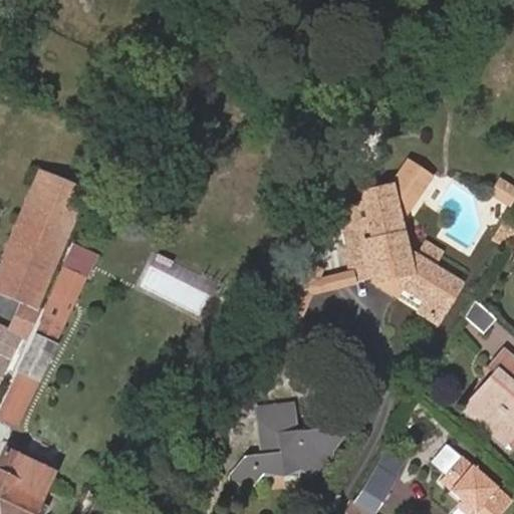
[(387,188),(362,193),(357,193),(359,203),(346,206),(350,224),(342,225),(348,252),(343,253),(347,271),(349,277),(366,273),(367,277),(367,278),(368,283),(388,280),(424,303),(418,313),(435,324),(460,285),(434,269),(415,257),(406,252),(400,225),(430,178),(408,163),(392,186),(387,188)]
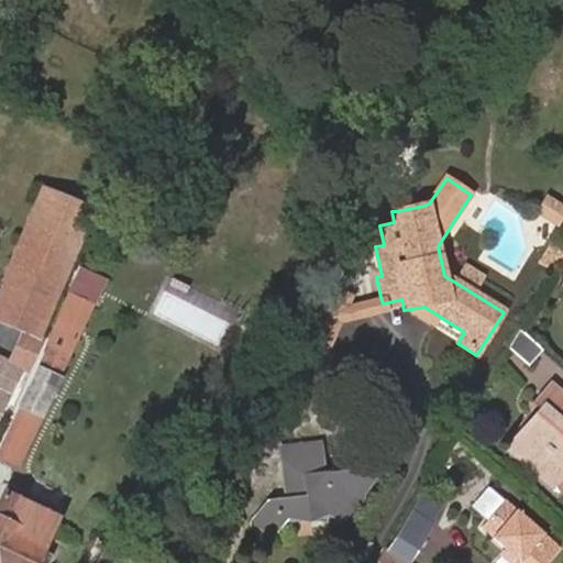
[(392,189),(397,211),(423,206),(418,183),(392,189)]
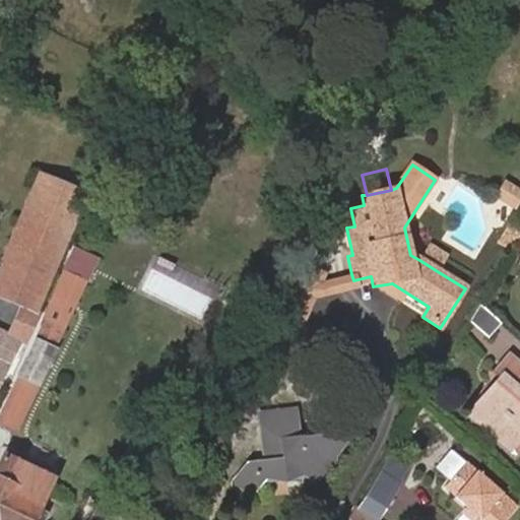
[(25,346),(39,316),(36,314),(85,194),(40,175),(3,261),(5,262),(0,275),(0,300),(19,309),(7,336),(0,332),(0,379),(19,343),(25,346)]
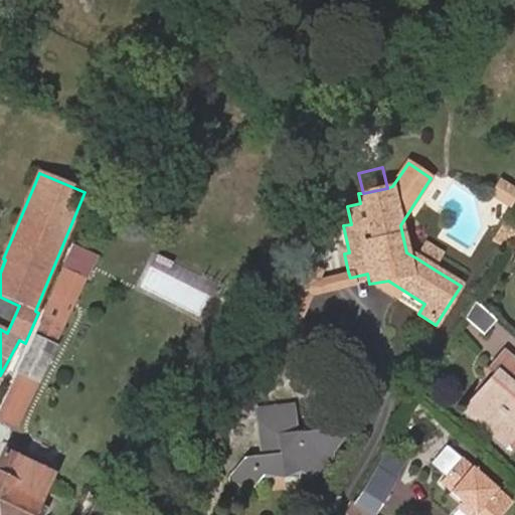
[(497,189),(514,199),(514,196),(514,191),(500,183),(497,189)]
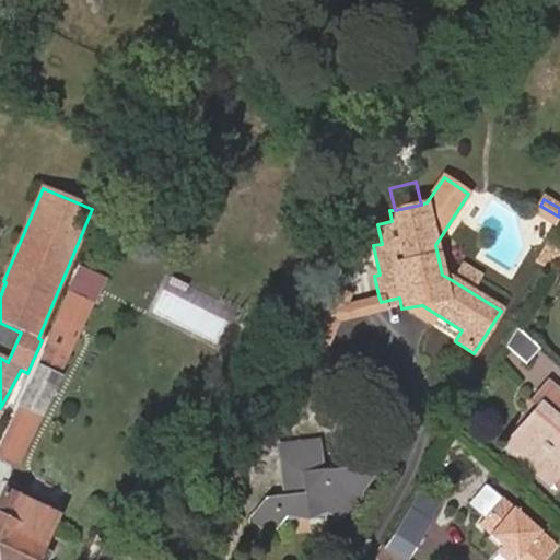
[(555,224),(559,217),(540,206),(536,212),(555,224)]
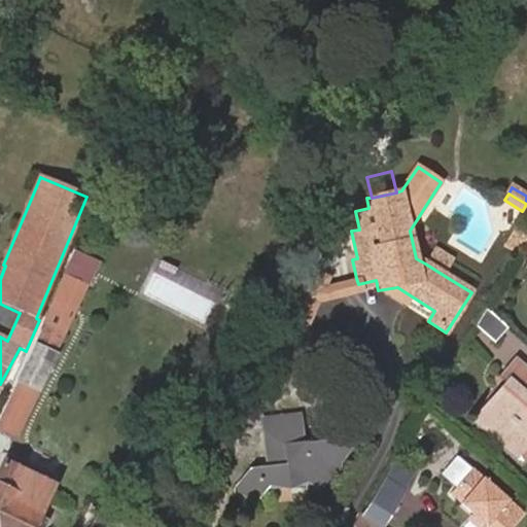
[(526,240),(526,231),(516,225),(501,247),(517,256),(526,240)]
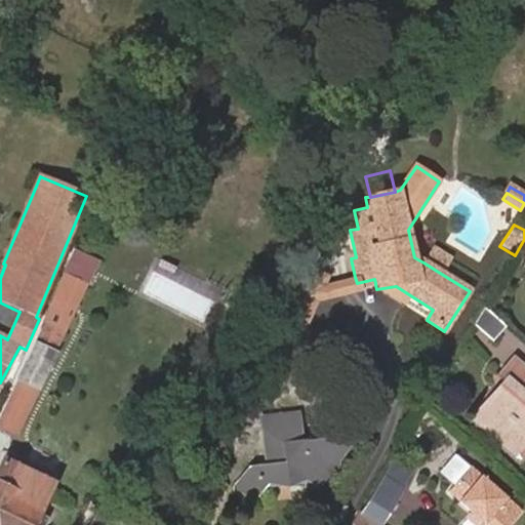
[(433,246),(423,263),(443,275),(453,258),(433,246)]
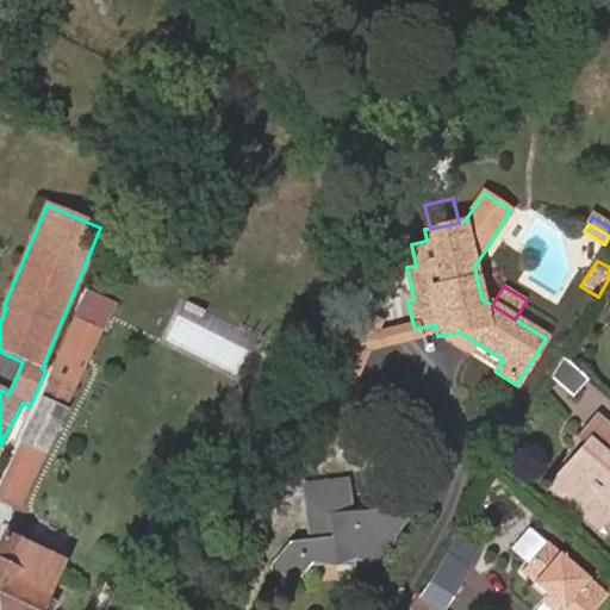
[(101,330),(113,303),(88,291),(75,318),(101,330)]
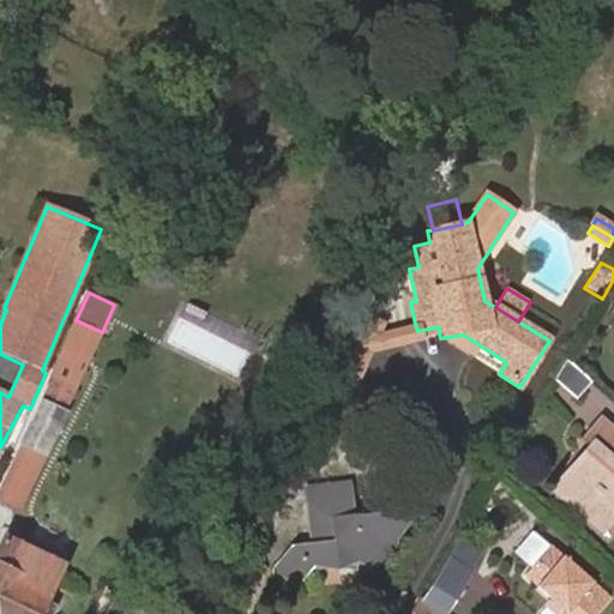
[(359,312),(331,374),(354,384),(369,347),(375,333),(380,320),(359,312)]
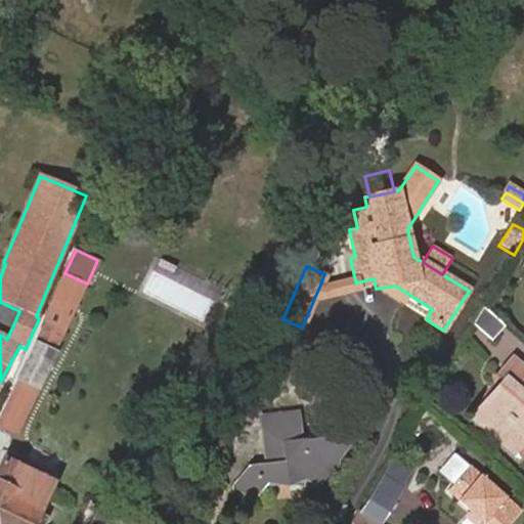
[(87,284),(64,273),(56,294),(77,304),(87,284)]
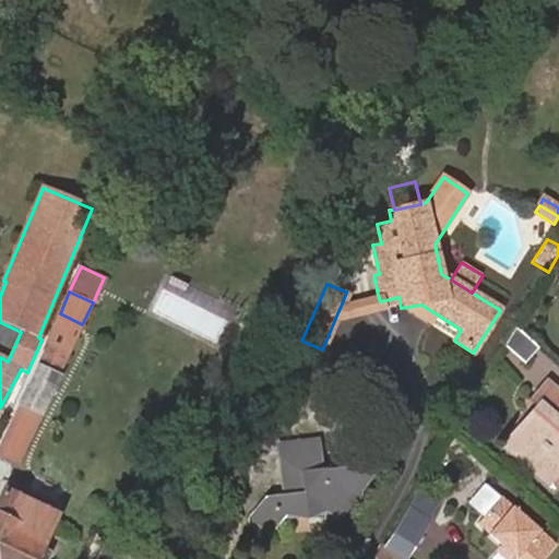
[(342,304),(336,316),(400,301),(399,297),(380,301),(378,295),(342,304)]
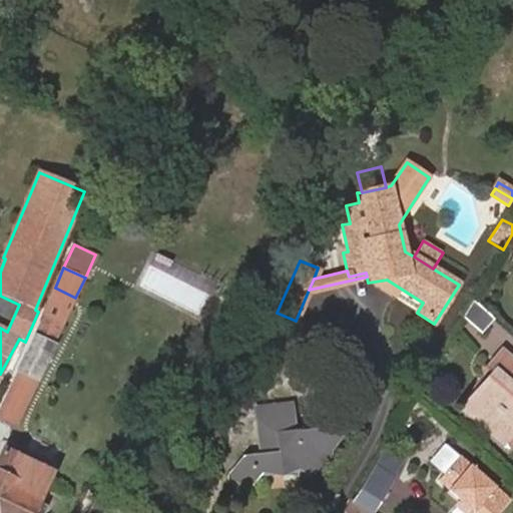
[(63,325),(75,298),(55,288),(42,316),(63,325)]
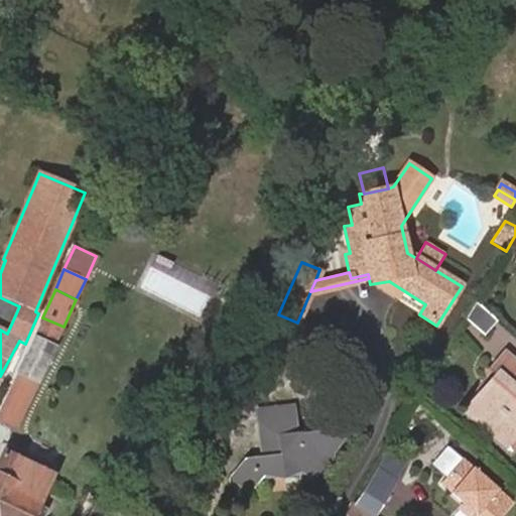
[(498,320),(476,301),(466,318),(485,335),(498,320)]
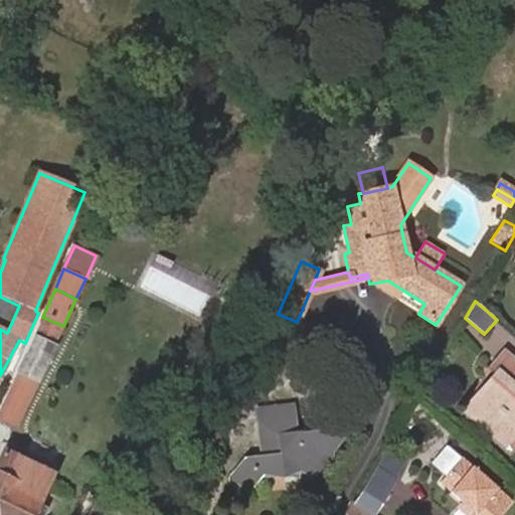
[(63,326),(42,317),(0,411),(0,421),(16,428),(63,326)]
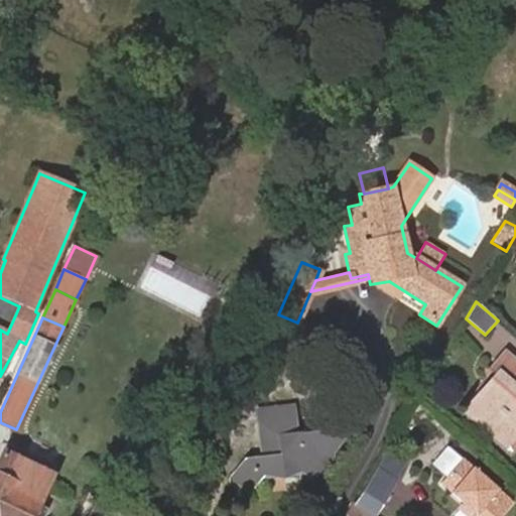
[(507,377),(473,416),(505,445),(515,431),(515,362),(507,354),(496,367),(501,371),(507,377)]
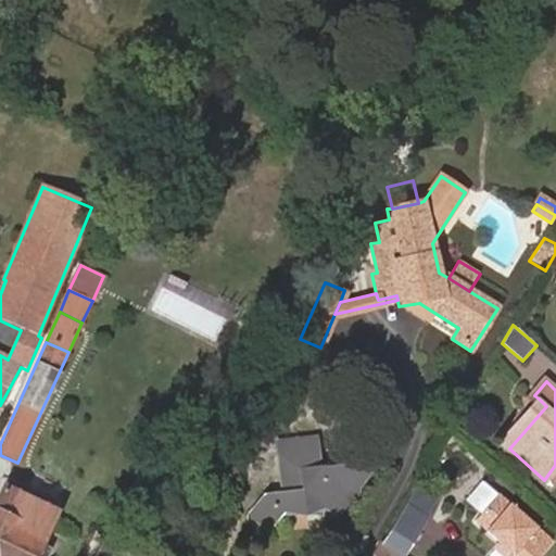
[(502,442),(509,449),(546,406),(540,400),(502,442)]
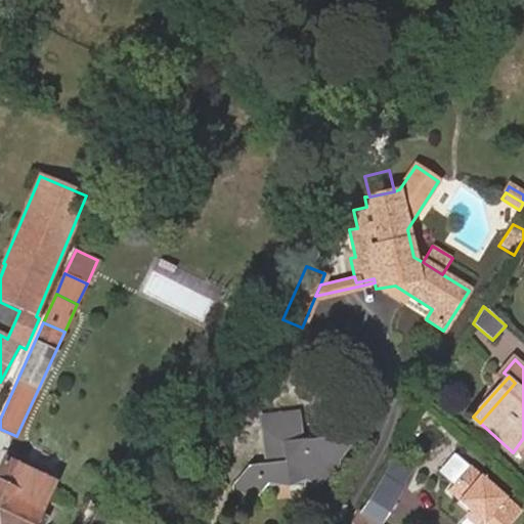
[(259,416),(260,430),(300,425),(299,410),(259,416)]
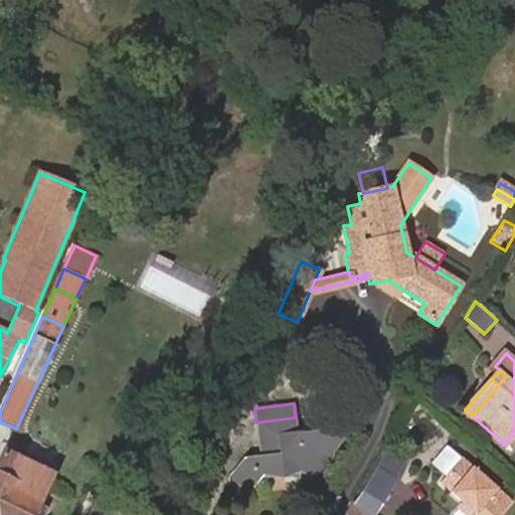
[(295,417),(255,422),(260,455),(243,457),(228,476),(249,492),(263,476),(302,471),(310,479),(342,437),(331,428),(296,433),(295,417)]
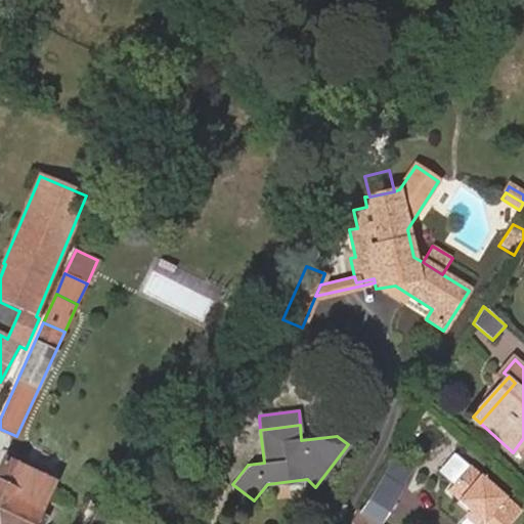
[(0,523),(33,523),(57,474),(7,450),(0,466),(0,523)]
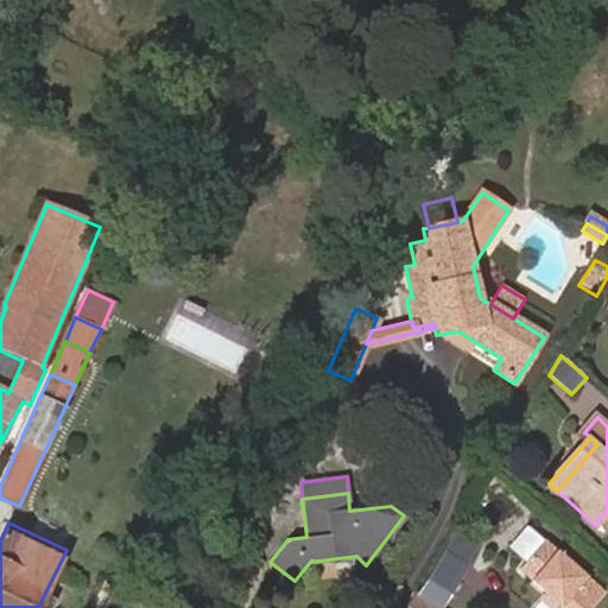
[(457,532),(444,552),(467,567),(479,546),(457,532)]
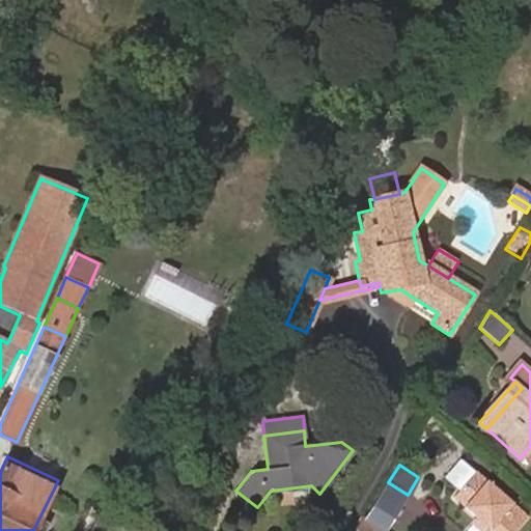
[(516,530),(529,518),(477,472),(454,497),(479,519),(474,524),(470,530),(469,530),(516,530)]
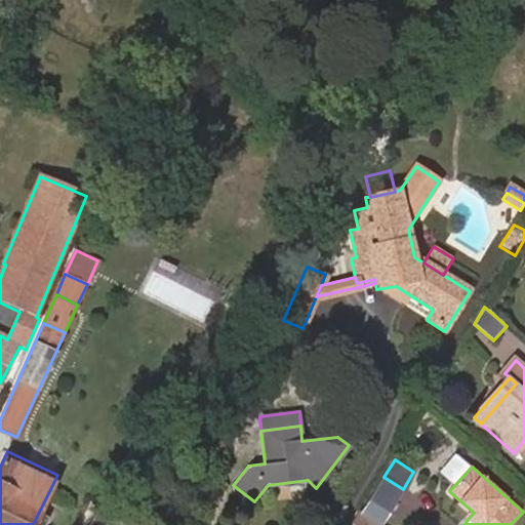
[(384,477),(362,514),(378,524),(379,524),(403,489),(384,477)]
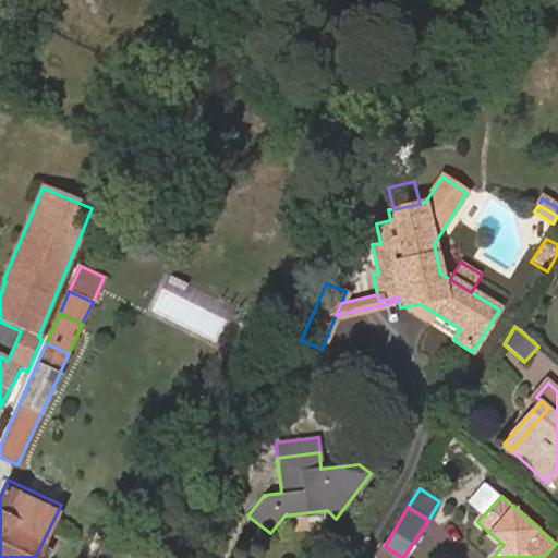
[(402,557),(385,546),(376,557),(402,557)]
